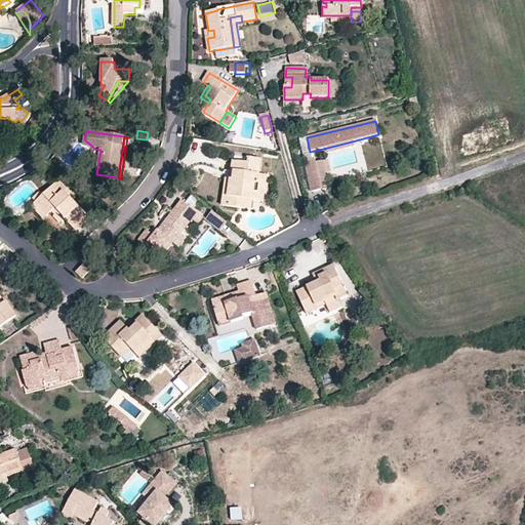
[(352,142),(327,148),(328,153),(354,147),(352,142)]
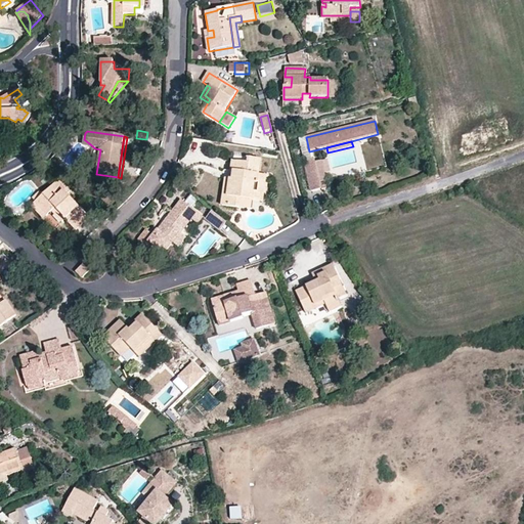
[(257,184),(258,175),(260,161),(249,159),(248,164),(234,162),(233,172),(230,171),(229,180),(230,180),(228,194),(223,193),(221,206),(239,209),(241,200),(253,201),(255,184),(257,184)]
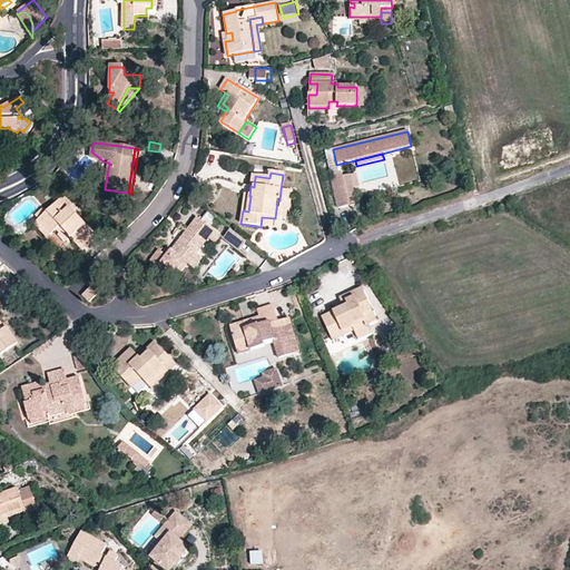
[(350,197),(344,177),(343,173),(332,175),(341,208),(352,205),(351,202),(350,197)]
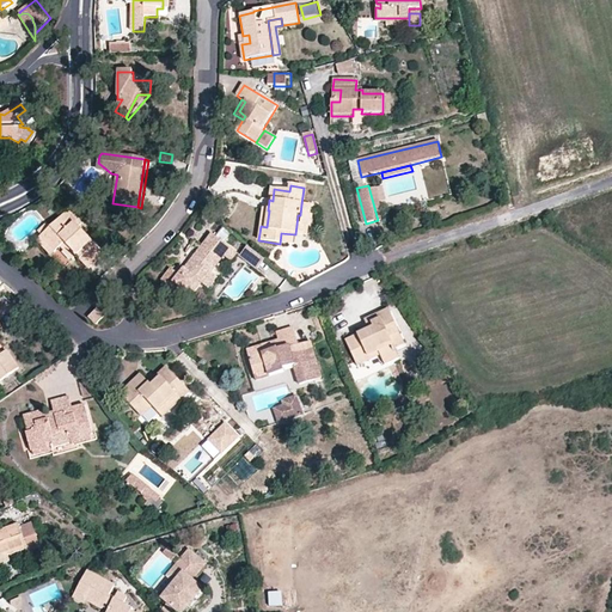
[(381,210),(375,189),(369,190),(375,212),(381,210)]
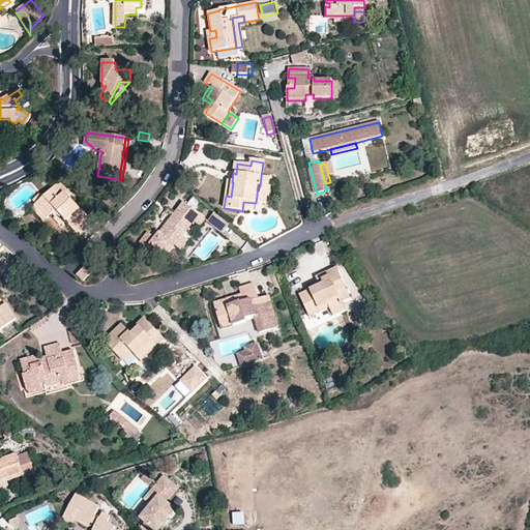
[(256,203),(266,205),(270,178),(261,177),(260,186),(258,186),(256,203)]
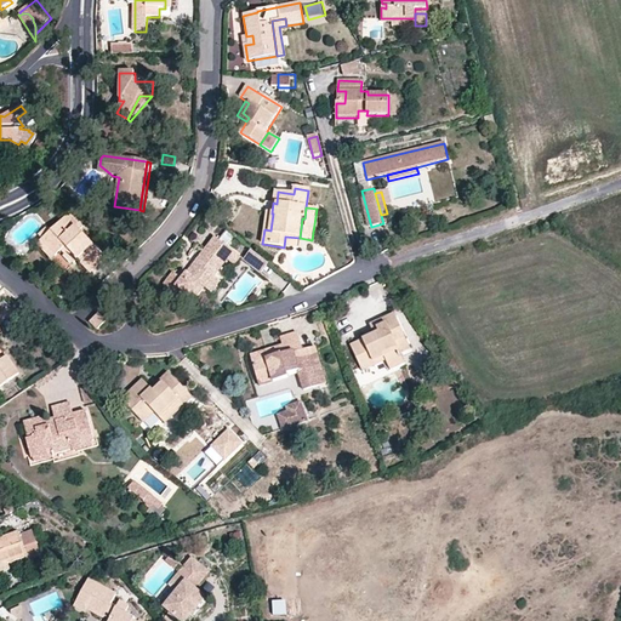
[(68,218),(77,227),(79,223),(72,214),(68,218)]
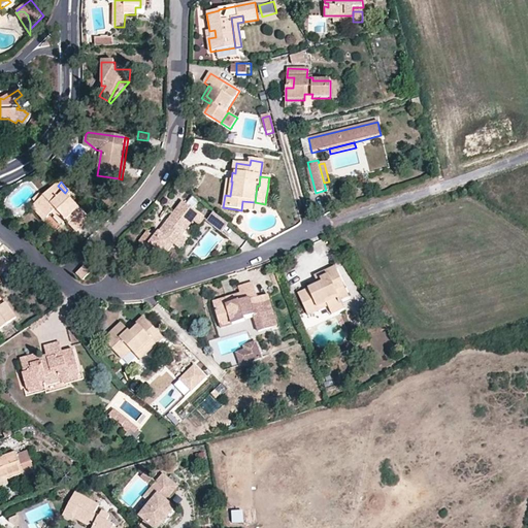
[(56,210),(66,221),(77,232),(91,220),(65,193),(58,186),(57,185),(43,197),(40,193),(33,200),(36,204),(35,205),(47,219),(53,213),(56,210)]
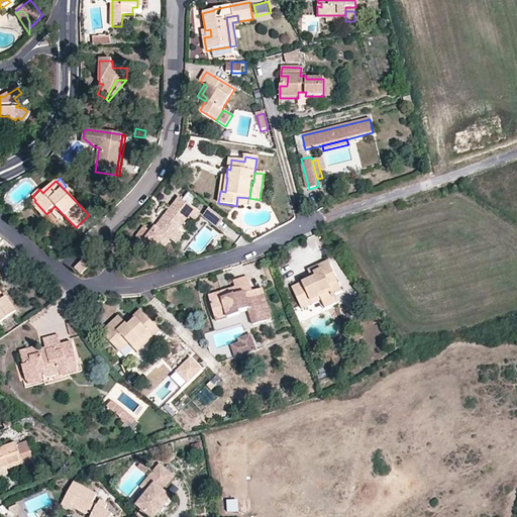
[(237,197),(236,206),(247,208),(249,198),(237,197)]
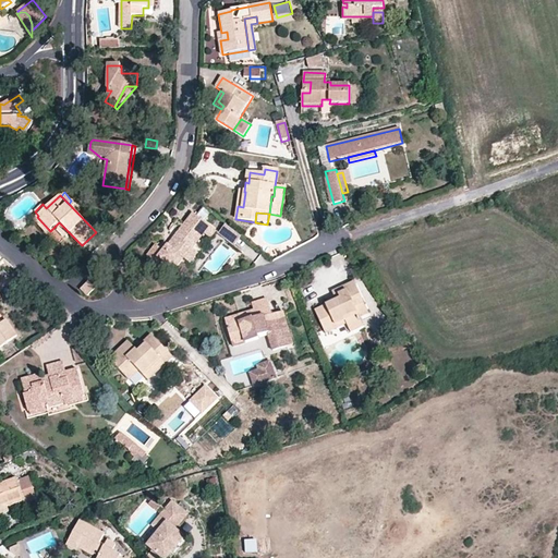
[(184,259),(192,250),(205,234),(210,239),(216,231),(193,214),(168,245),(162,252),(158,247),(156,245),(147,255),(146,257),(146,259),(147,262),(152,265),(160,271),(166,265),(170,269),(173,265),(181,256),(184,259)]
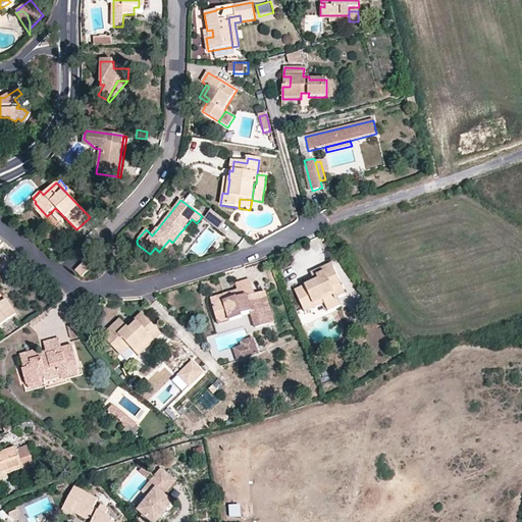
[(47,216),(35,203),(32,206),(44,219),(47,216)]
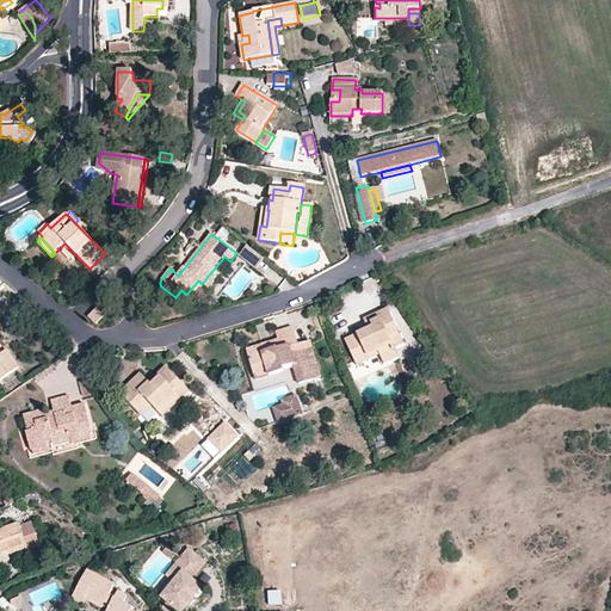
[(65,244),(61,247),(73,260),(76,255),(65,244)]
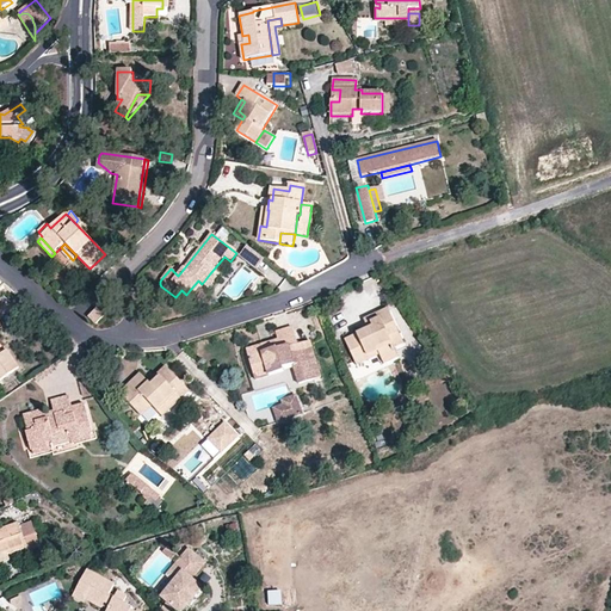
[(245,260),(252,252),(247,247),(239,255),(245,260)]
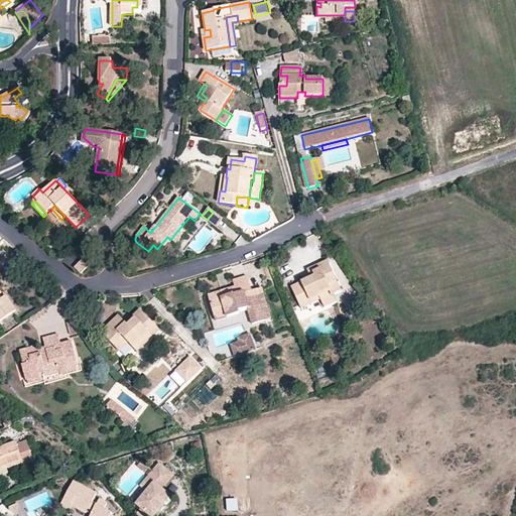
[(216,228),(223,221),(213,213),(207,220),(216,228)]
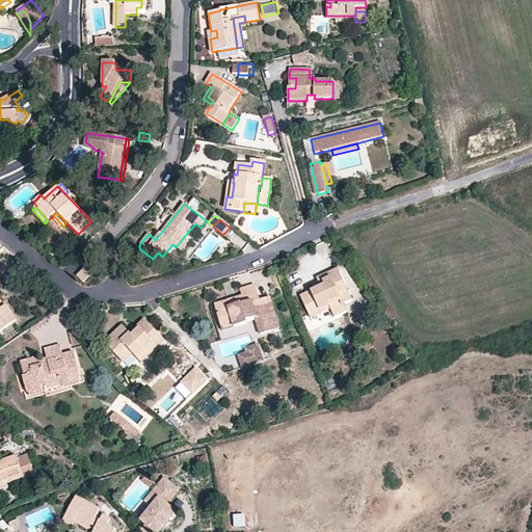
[(155,240),(160,234),(156,231),(151,236),(155,240)]
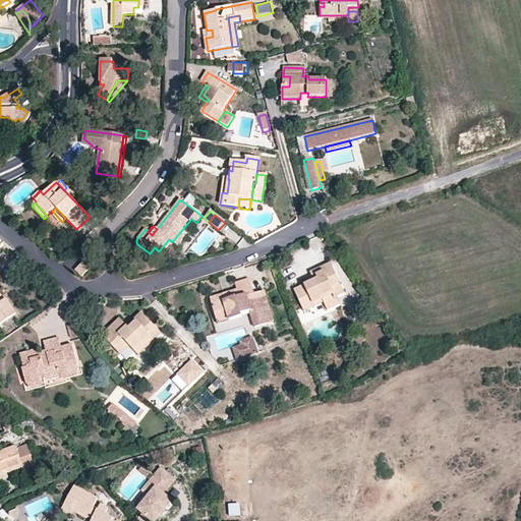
[(179,233),(172,242),(178,247),(185,237),(179,233)]
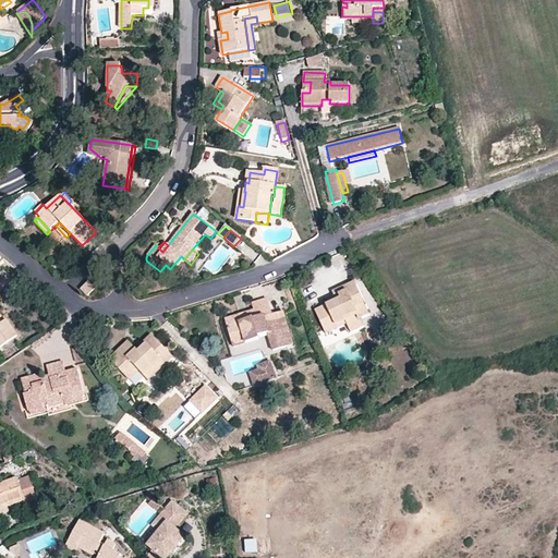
[(181,256),(173,265),(178,268),(184,259),(181,256)]
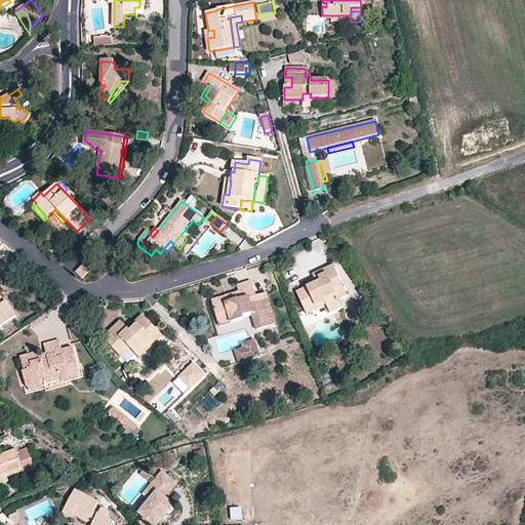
[(83,279),(90,272),(84,265),(76,272),(83,279)]
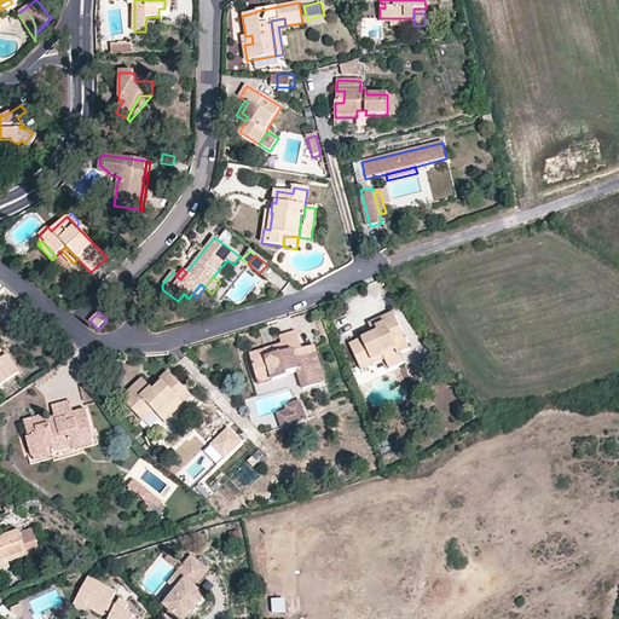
[(393,341),(404,336),(392,312),(381,317),(383,323),(377,325),(379,330),(371,333),(350,343),(359,364),(382,353),(385,358),(388,368),(403,362),(398,352),(393,341)]
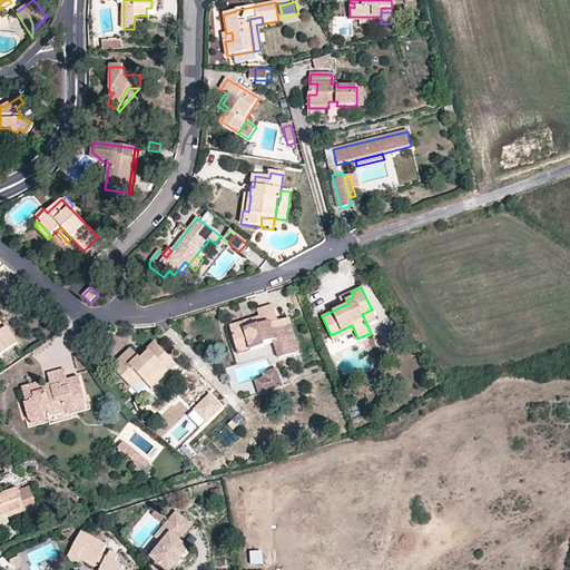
[(353,297),(351,292),(338,297),(342,306),(349,304),(347,300),(353,297)]
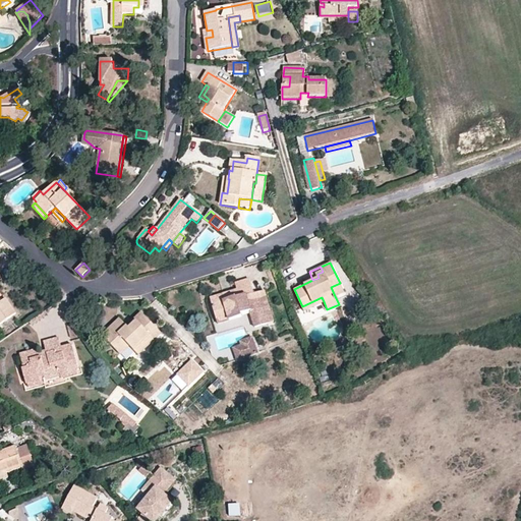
[(0,324),(17,312),(7,298),(2,301),(0,302),(0,280),(2,279),(0,276),(0,324)]
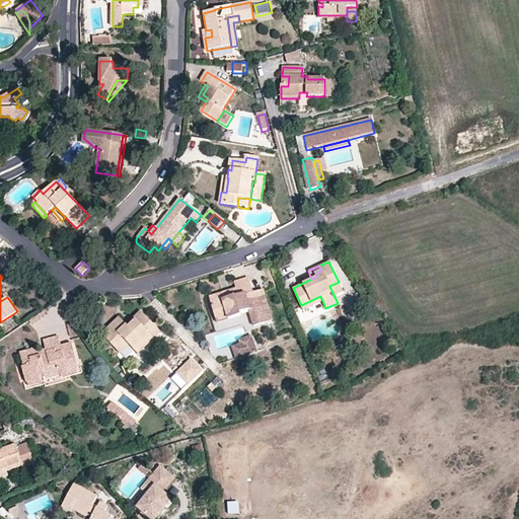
[(253,325),(266,321),(256,291),(252,293),(247,278),(234,282),(236,287),(232,289),(234,295),(223,298),(223,296),(211,300),(217,321),(241,314),(240,312),(249,309),(253,325)]
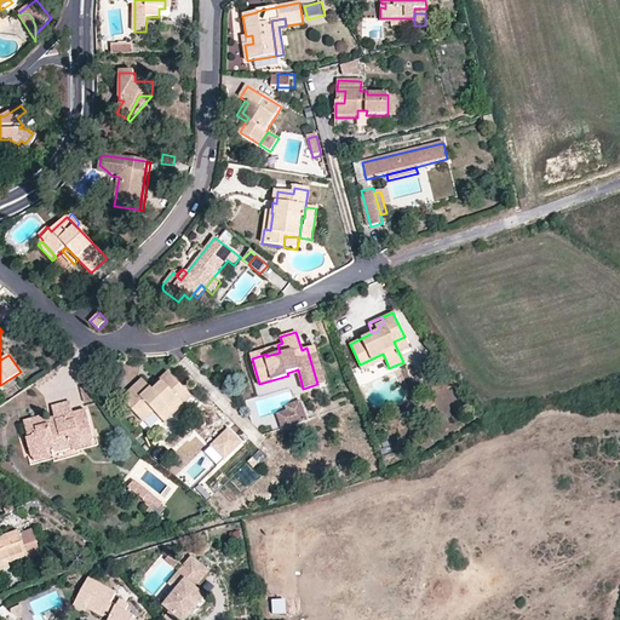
[(399,352),(409,348),(405,337),(394,342),(399,352)]
